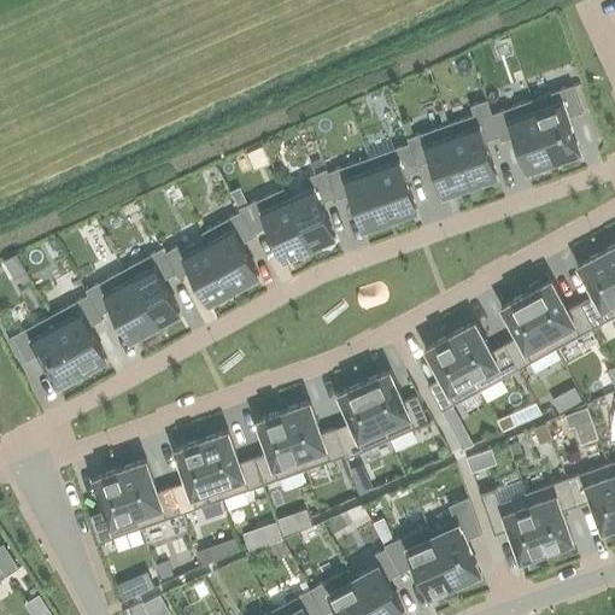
[(580,115),(570,88),(556,93),(529,103),(551,163),(555,162),(556,165),(575,158),(574,154),(578,153),(566,119),(580,115)]
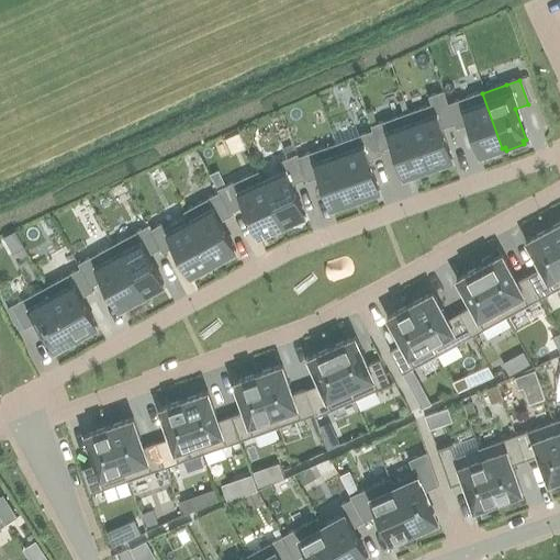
[(446,105),(441,93),(426,98),(429,107),(406,115),(426,170),(450,161),(439,131),(451,126),(445,107),(446,105)]
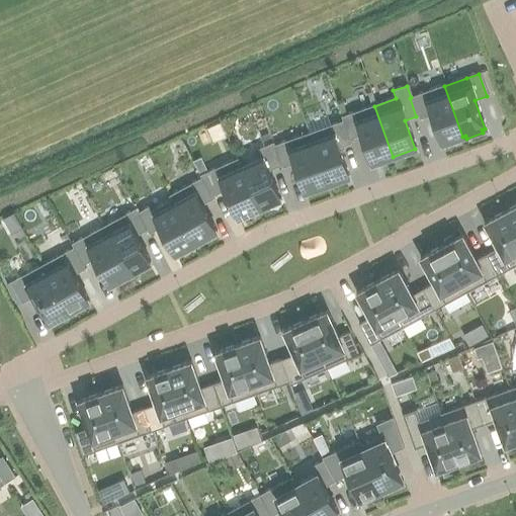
[(411,97),(410,98),(416,116),(417,120),(430,116),(440,145),(443,144),(444,147),(460,141),(459,138),(462,137),(444,86),(422,94),(411,97)]
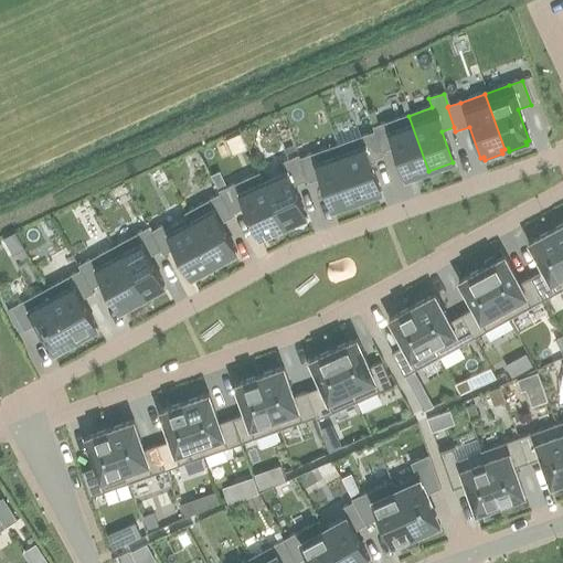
[(372,134),(380,153),(392,149),(403,180),(428,171),(409,116),(383,125),(371,129),(372,134)]
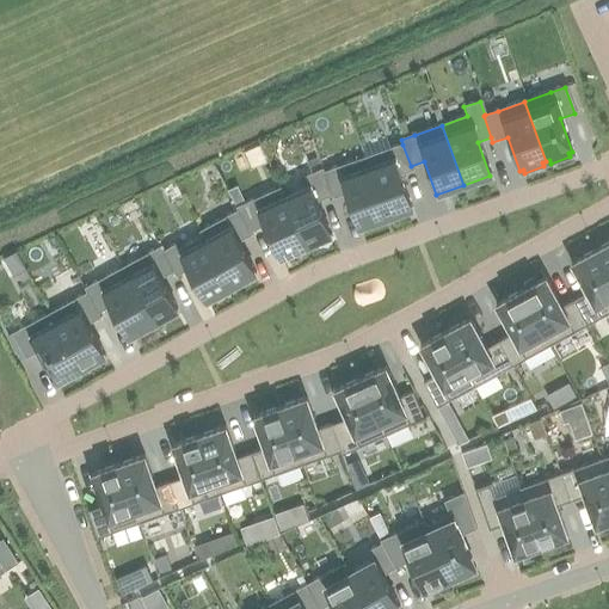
[(367,170),(365,170),(383,219),(411,210),(399,176),(412,171),(411,166),(403,145),(388,149),(392,160),(367,170)]
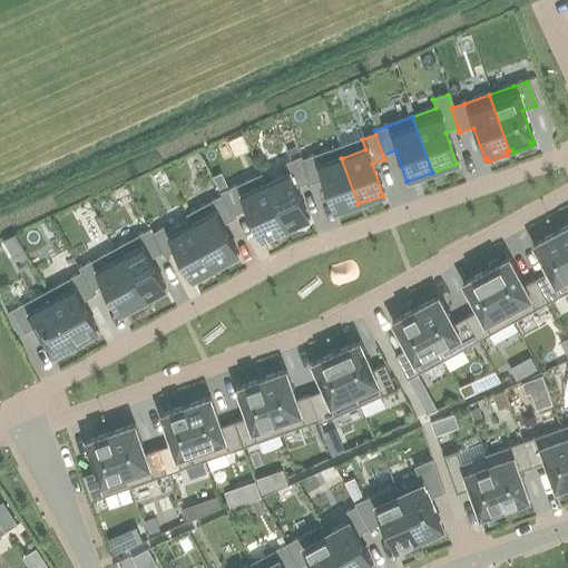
[(301,162),(300,162),(307,184),(309,187),(322,182),(333,213),(358,204),(341,158),(342,158),(339,148),(313,157),(301,162)]
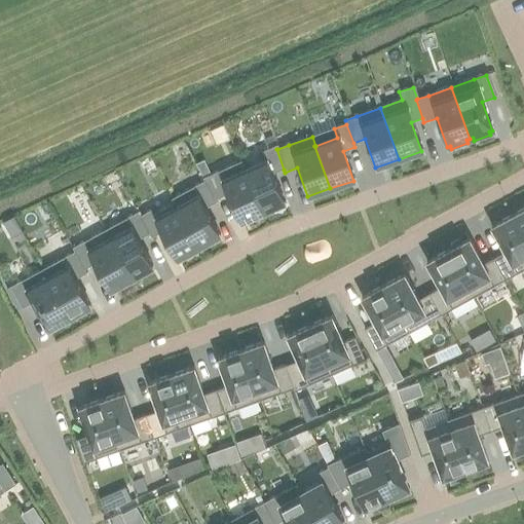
[(244,172),(242,172),(261,213),(284,203),(271,176),(284,170),(276,149),(277,149),(275,146),(261,153),(264,162),(244,172)]
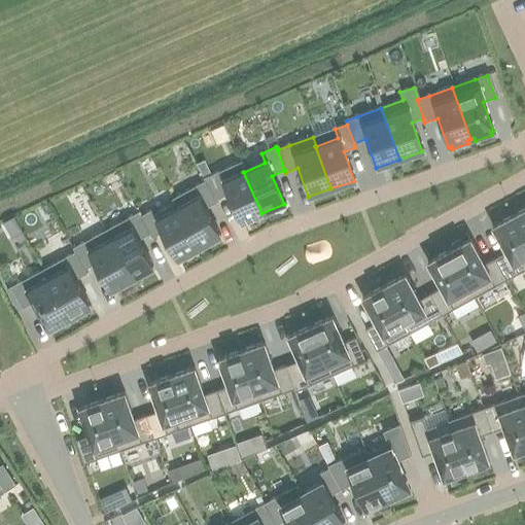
[(203,163),(195,166),(202,180),(209,176),(203,163)]
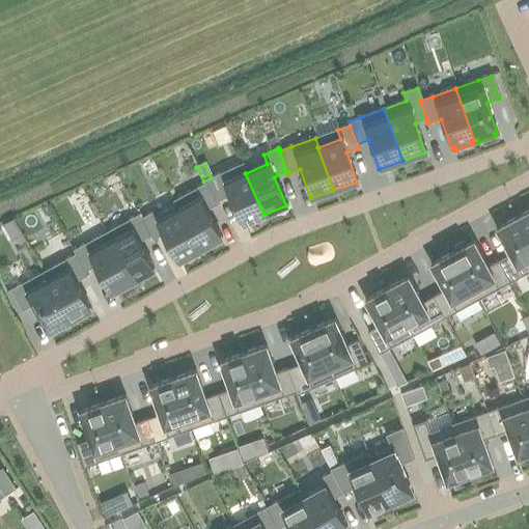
[(204,184),(205,184),(216,203),(228,197),(242,225),(263,215),(245,173),(246,173),(242,164),(219,174),(211,177),(203,182),(204,184)]
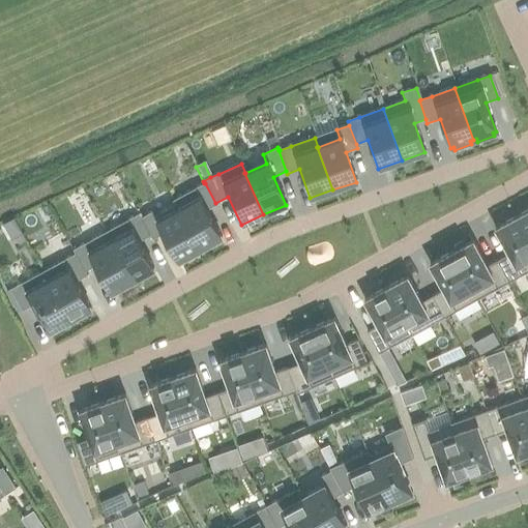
[(173,206),(174,206),(199,250),(220,238),(205,211),(216,205),(215,203),(205,183),(204,183),(194,189),(171,202),(173,206)]
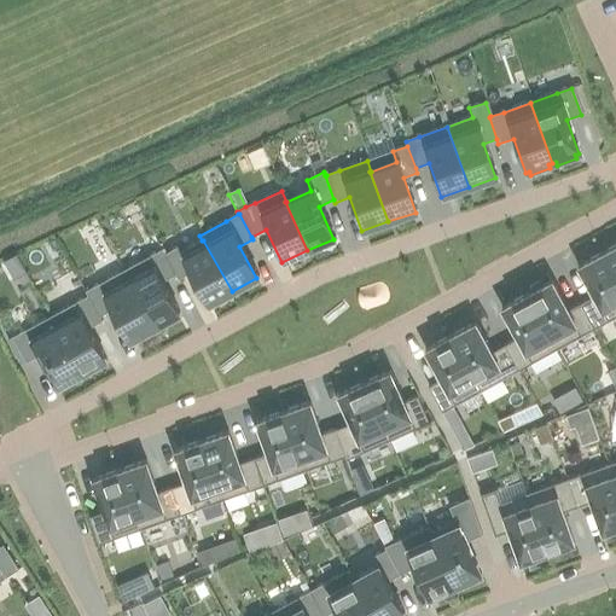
[(162,255),(162,256),(173,277),(176,282),(189,274),(207,306),(232,291),(203,240),(202,240),(179,254),(175,248),(162,255)]
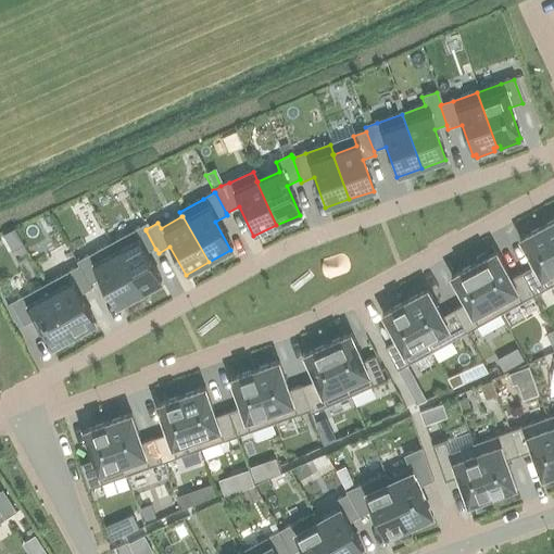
[(553,221),(540,229),(553,253),(553,221)]
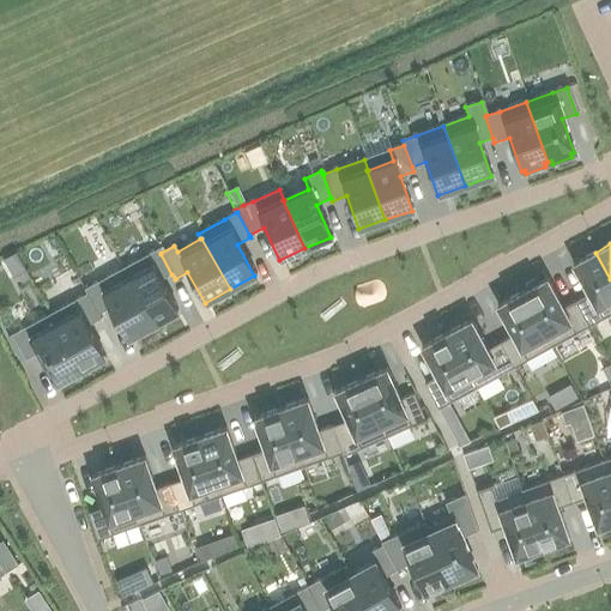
[(161,254),(161,253),(158,249),(145,256),(121,270),(151,326),(176,313),(159,282),(171,274),(161,254)]
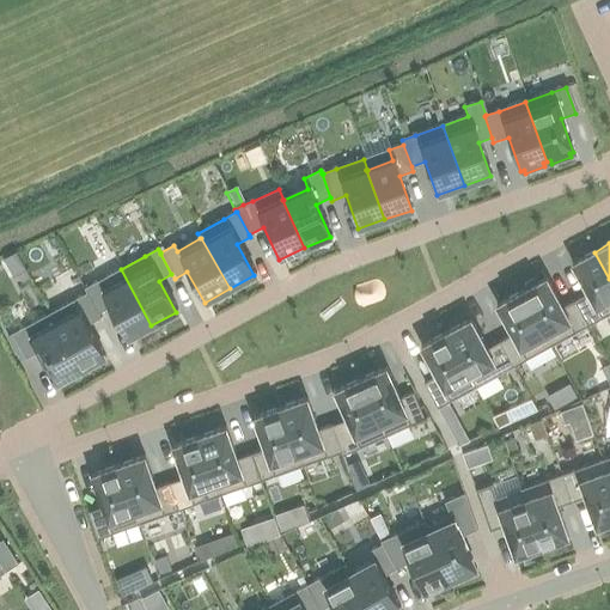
[(609,313),(609,279),(595,252),(571,266),(586,294),(573,302),(587,327),(599,321),(609,313)]
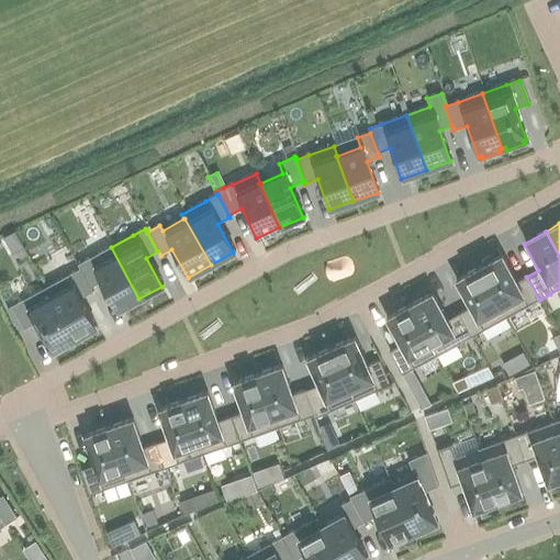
[(115,311),(138,299),(111,247),(88,259),(76,266),(78,270),(89,289),(100,282),(115,311)]
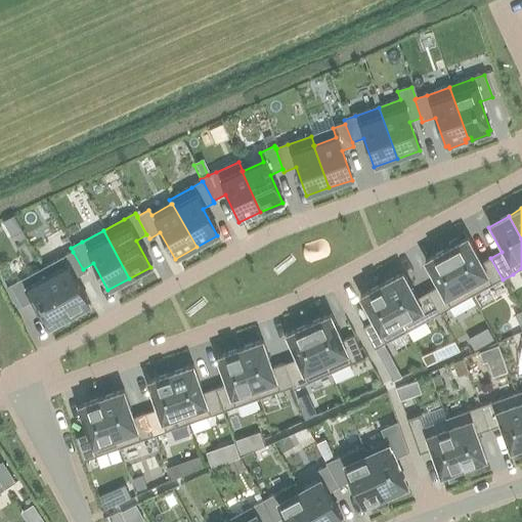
[(20,233),(13,236),(17,243),(24,240),(20,233)]
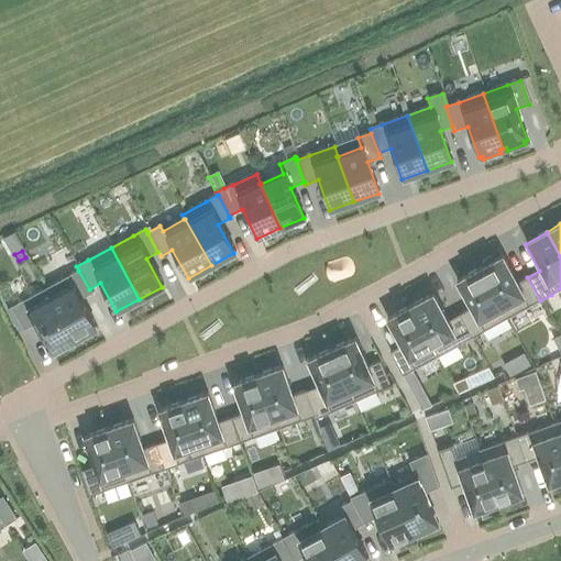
[(540,300),(527,277),(515,284),(501,257),(493,262),(491,259),(479,265),(481,268),(477,270),(505,320),(528,307),(540,300)]
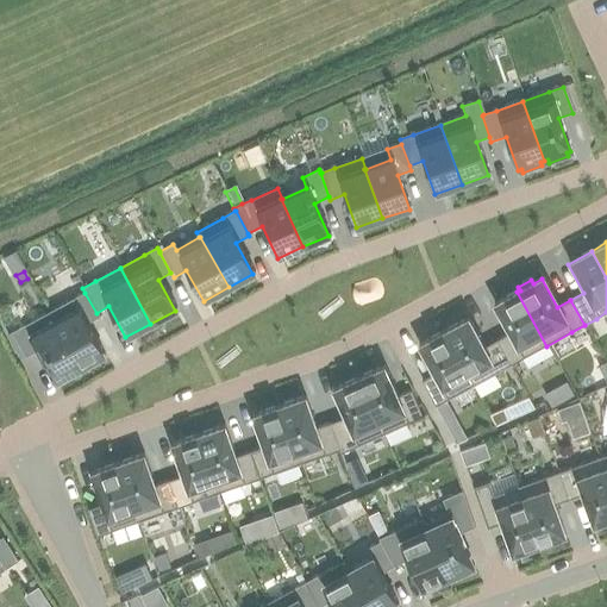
[(508,367),(521,360),(546,346),(517,292),(492,306),(508,335),(495,342),(508,367)]
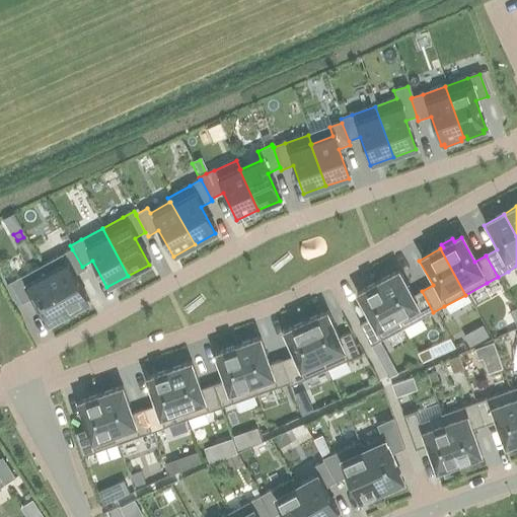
[(82,267),(72,249),(61,255),(40,267),(66,314),(87,303),(73,277),(84,271),(82,267)]
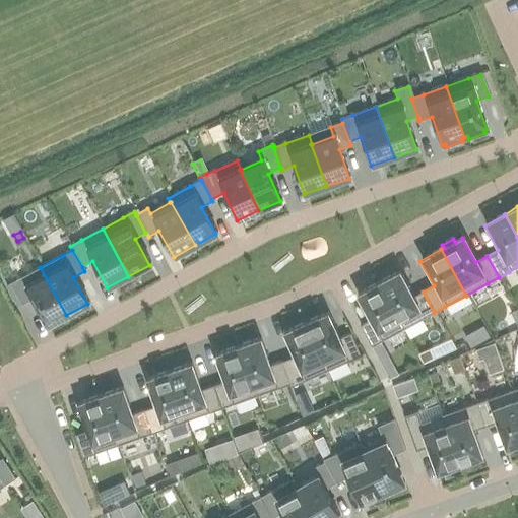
[(40,267),(19,279),(8,285),(19,307),(30,301),(45,327),(66,315),(40,267)]
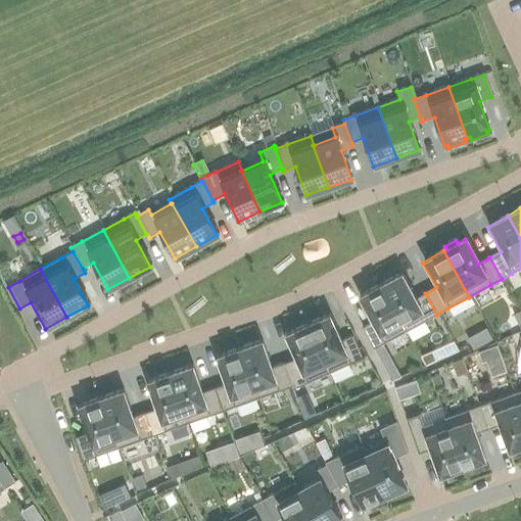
[(436,315),(425,293),(414,299),(400,274),(379,286),(405,332),(426,321),(436,315)]
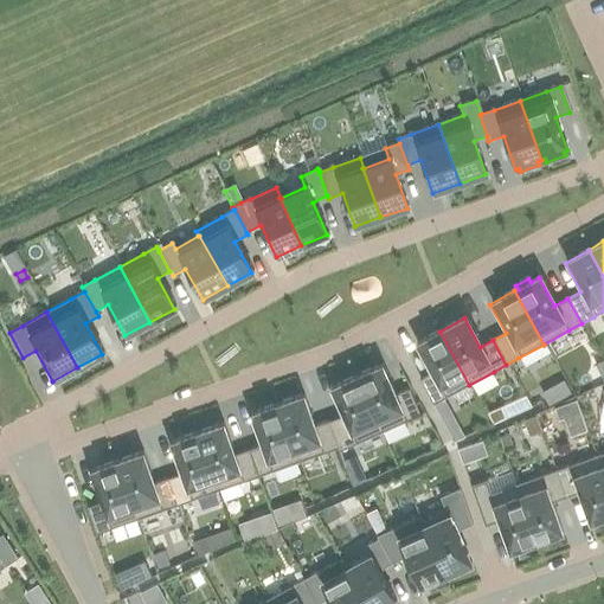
[(469,385),(439,332),(415,345),(430,374),(418,380),(431,405),(444,399),(469,385)]
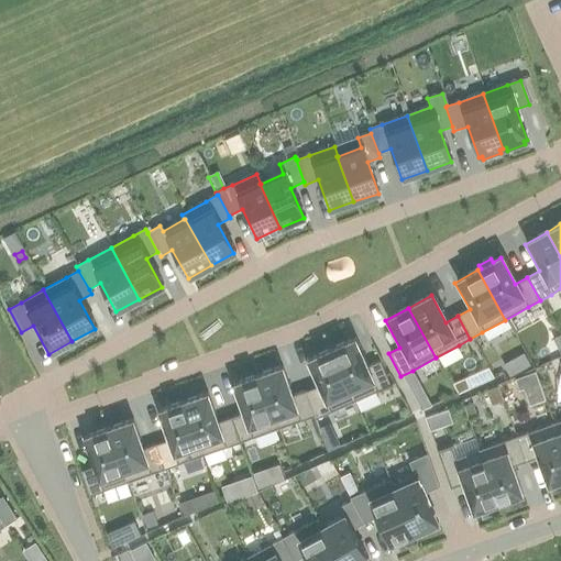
[(353,340),(330,351),(353,403),(377,392),(389,386),(378,362),(366,367),(353,340)]
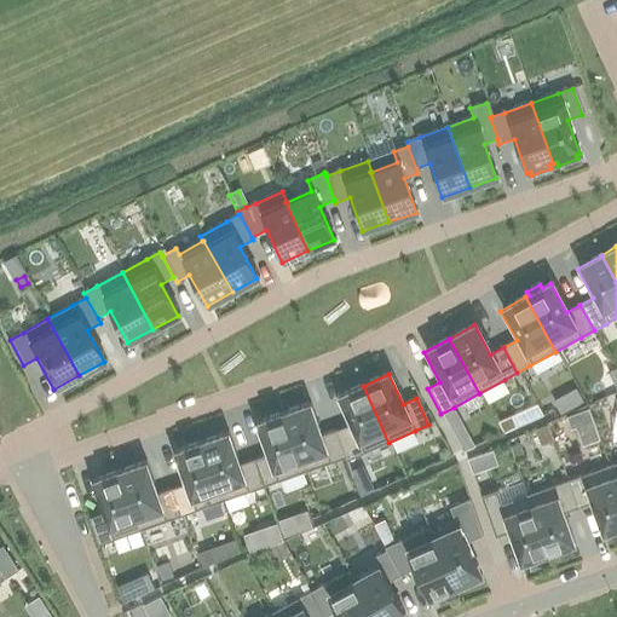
[(334,432),(344,459),(345,462),(362,455),(388,443),(363,386),(336,397),(349,426),(334,432)]
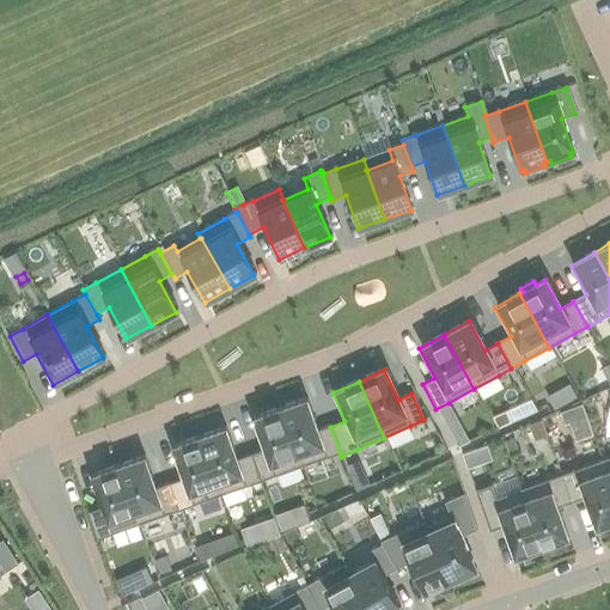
[(568,385),(557,391),(566,406),(575,400),(568,385)]
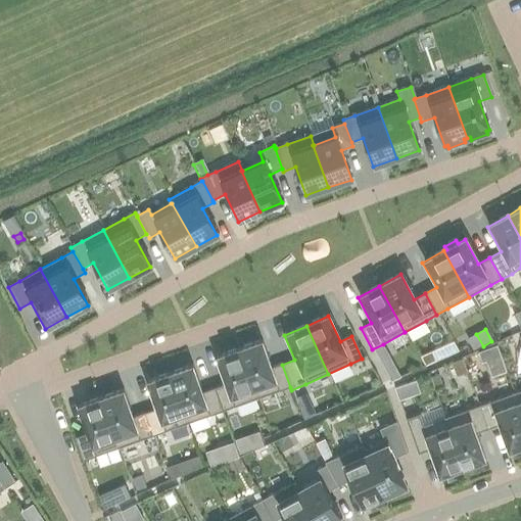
[(290,387),(282,365),(270,369),(261,342),(238,350),(255,399),(278,391),(290,387)]
